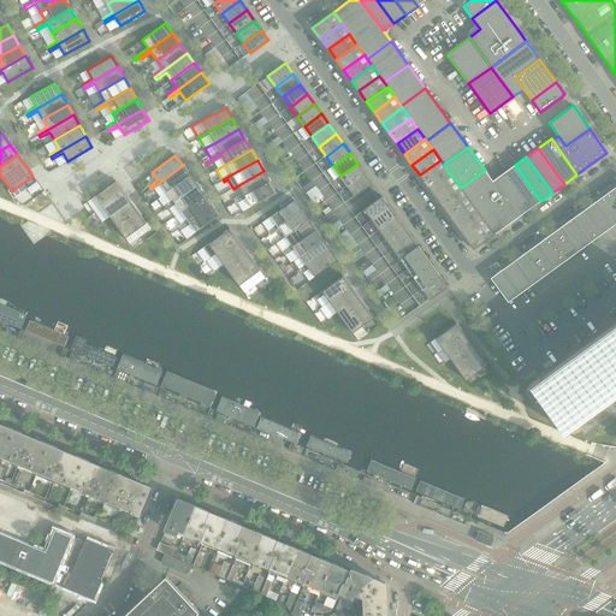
[(427,185),(448,171),(444,164),(440,160),(420,175),(427,185)]
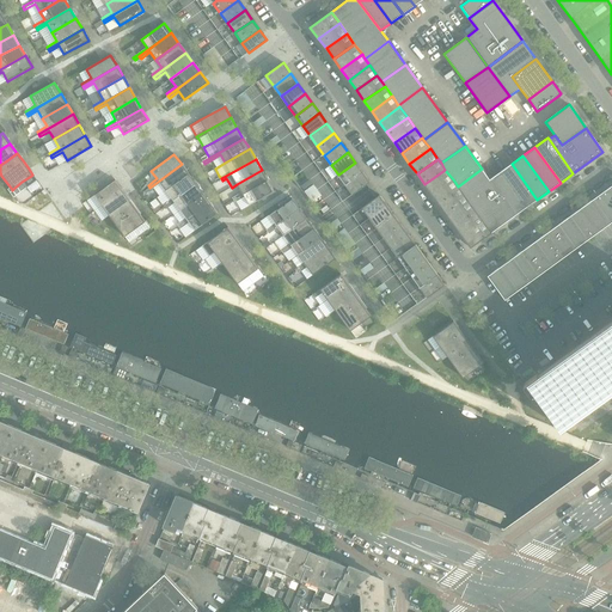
[(346,184),(362,172),(355,163),(338,175),(346,184)]
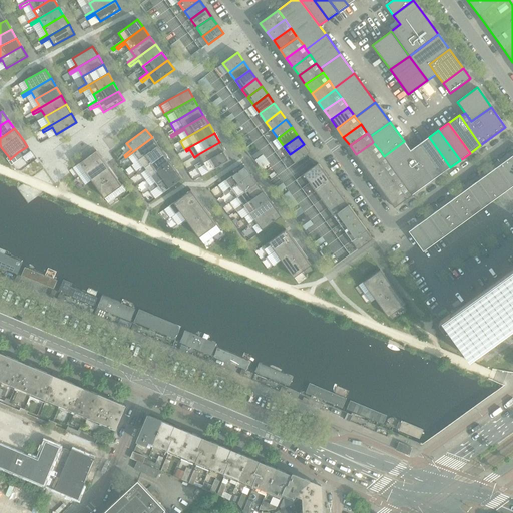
[(152,137),(125,157),(126,159),(134,153),(139,159),(158,145),(152,137)]
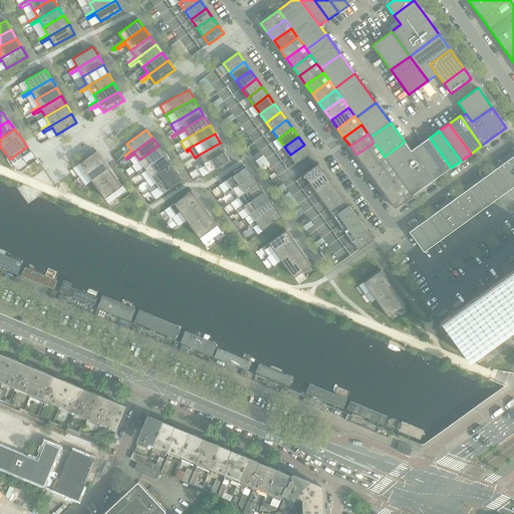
[(451,168),(430,138),(420,145),(442,175),(451,168)]
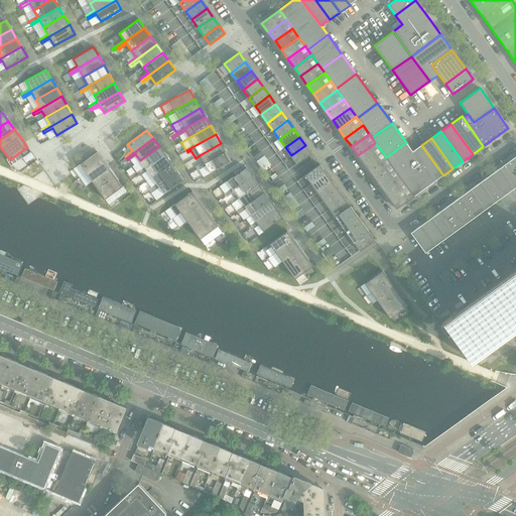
[(434,181),(412,151),(406,142),(386,157),(388,160),(394,169),(401,177),(407,186),(414,197),(434,181)]
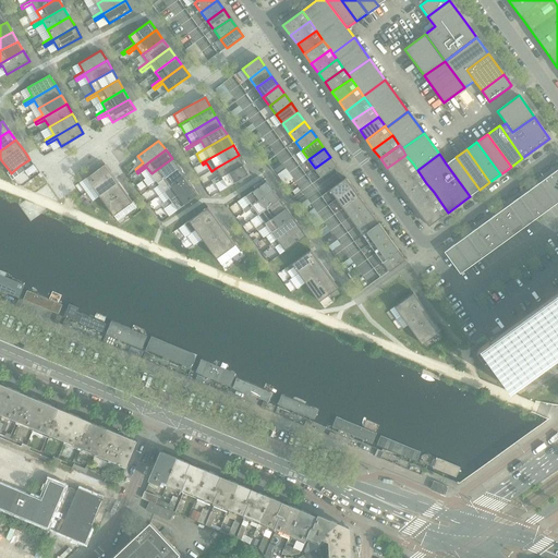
[(220,176),(211,180),(213,182),(244,165),(239,155),(216,168),(220,176)]
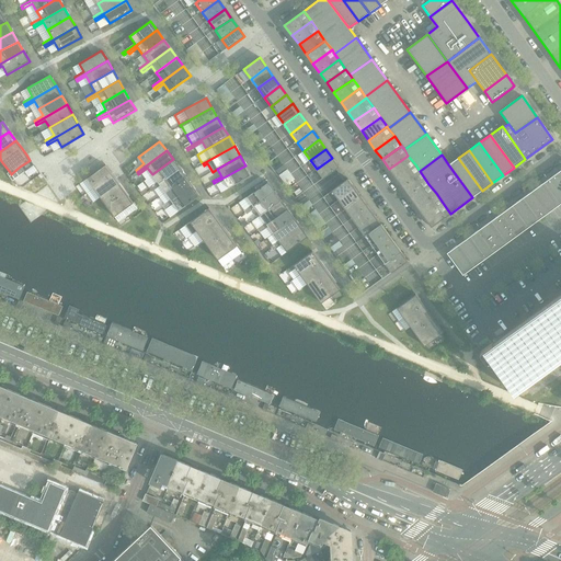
[(396,179),(415,164),(408,156),(389,169),(396,179)]
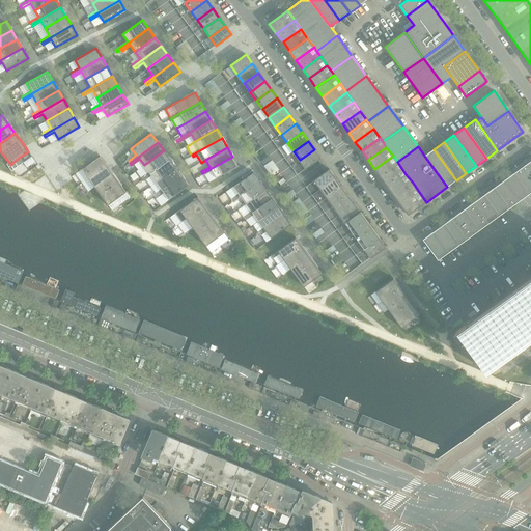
[(306,169),(320,158),(314,149),(300,160),(306,169)]
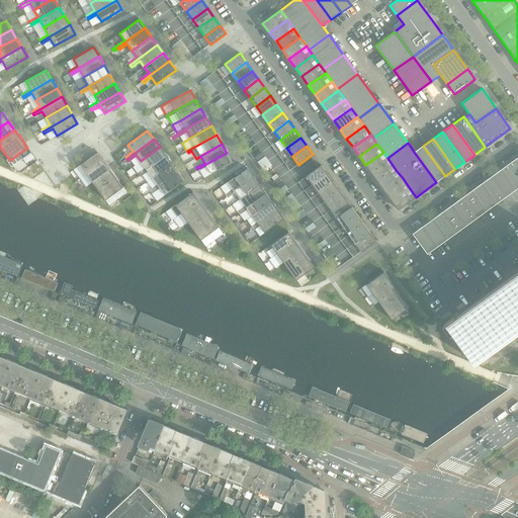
[(445,176),(423,146),(414,152),(436,182),(445,176)]
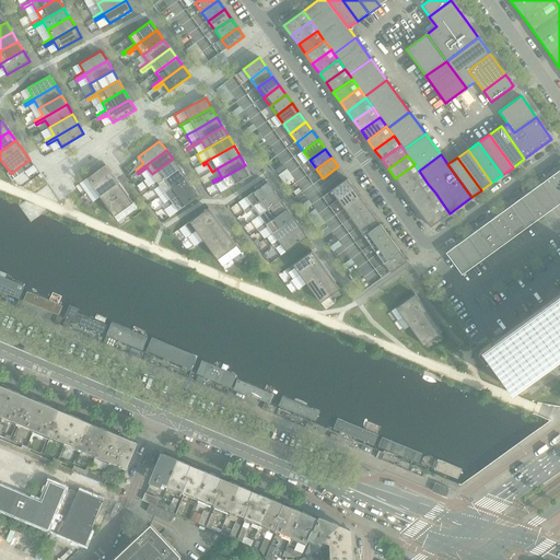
[(146,179),(143,181),(150,190),(179,168),(173,159),(152,174),(146,179)]
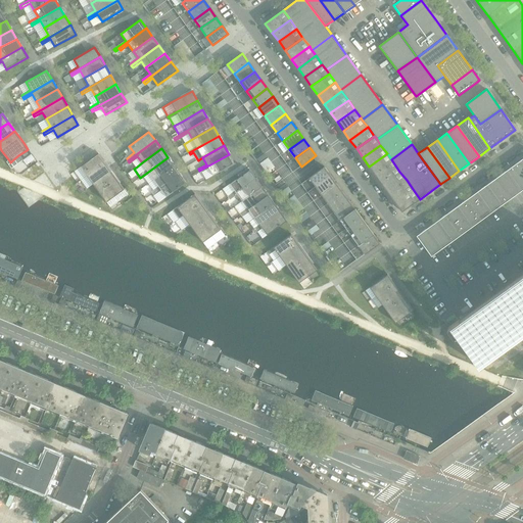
[(376,176),(393,162),(391,159),(387,153),(369,167),(376,176)]
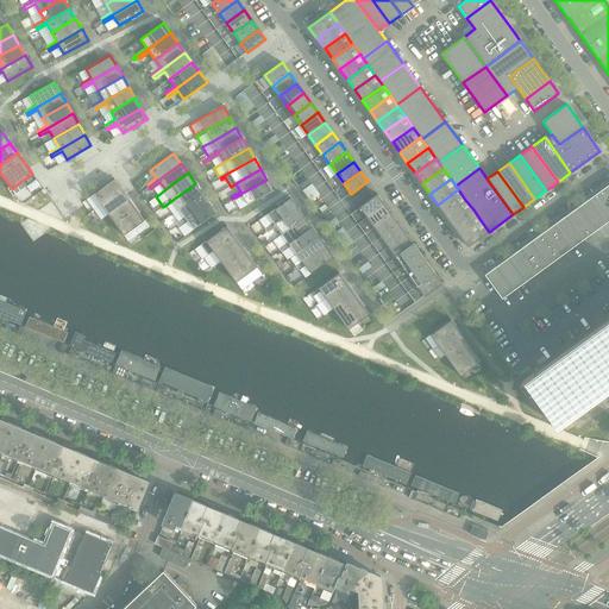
[(114,180),(94,194),(101,205),(123,189),(114,180)]
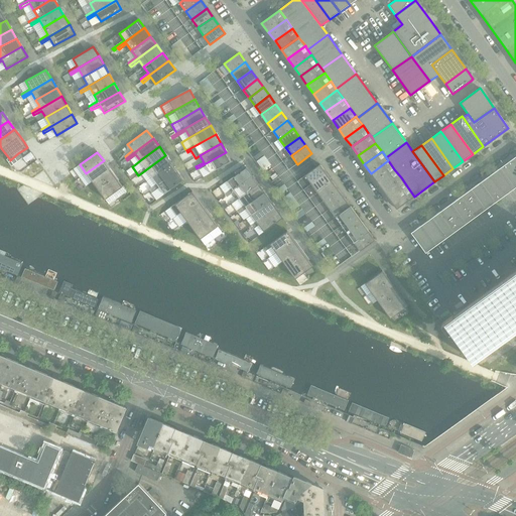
[(226,152),(197,168),(198,170),(201,169),(205,176),(211,173),(220,168),(231,161),(226,152)]
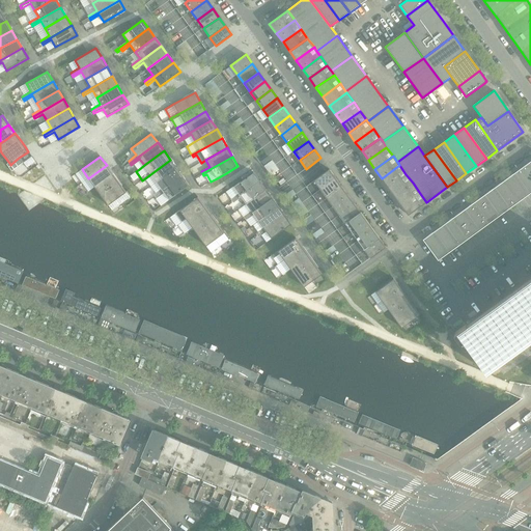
[(170,160),(142,180),(143,182),(145,180),(151,176),(157,183),(176,168),(170,160)]
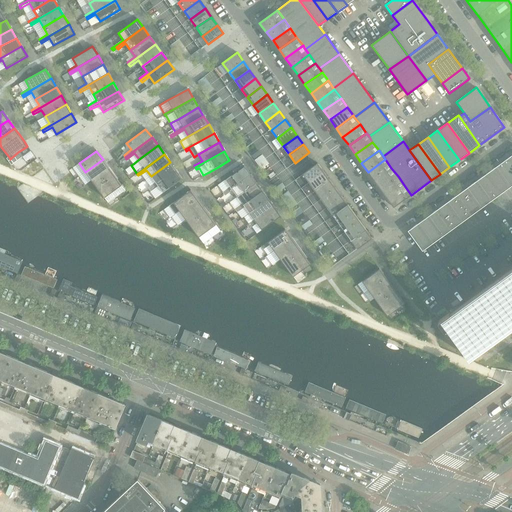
[(511,155),(495,168),(510,188),(511,185),(511,155)]
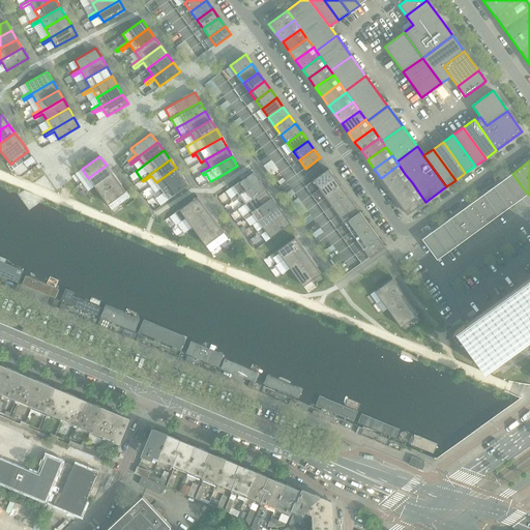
[(107,165),(88,178),(94,186),(104,180),(113,173),(107,165)]
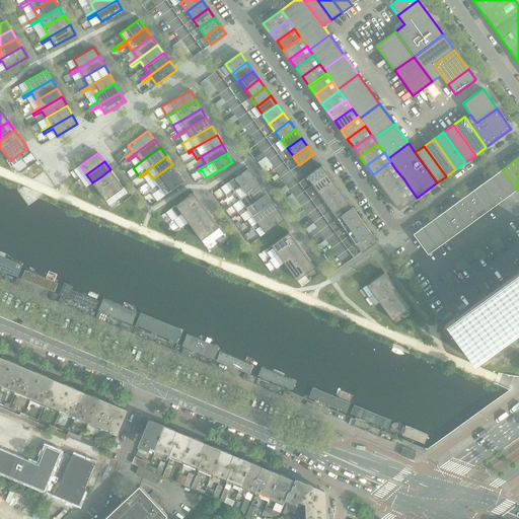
[(379,182),(396,170),(390,161),(373,174),(379,182)]
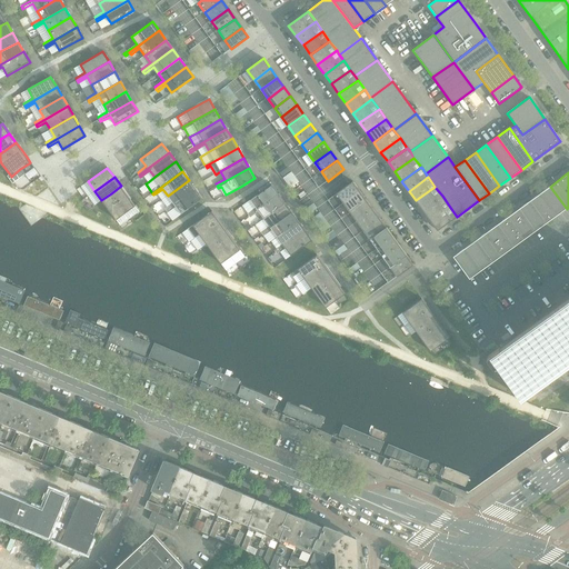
[(168,196),(161,200),(167,207),(165,209),(166,211),(196,189),(189,180),(168,196)]
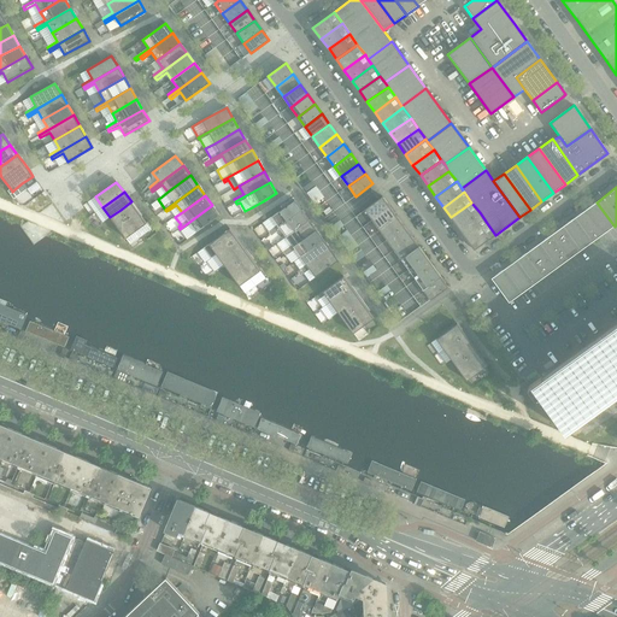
[(372,221),(391,207),(382,197),(365,210),(372,221)]
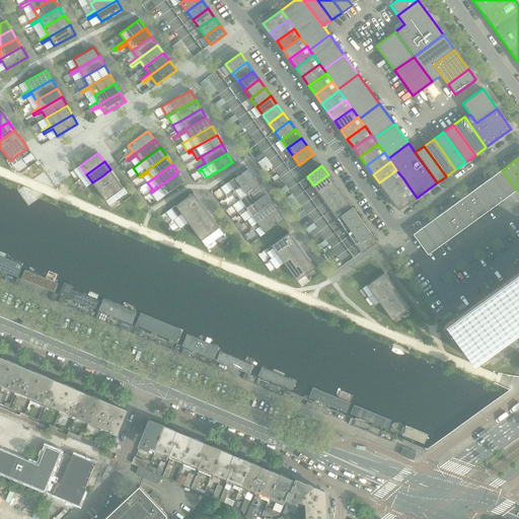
[(228,182),(220,188),(225,195),(226,197),(253,177),(247,168),(236,176),(228,182)]
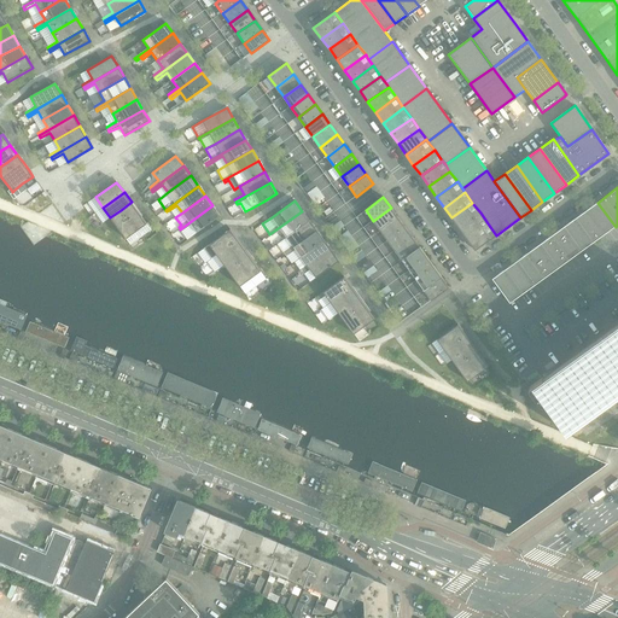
[(121,210),(110,217),(111,217),(116,225),(123,235),(118,238),(121,243),(123,245),(128,242),(130,245),(151,231),(147,225),(147,223),(141,216),(136,209),(132,202),(121,210)]
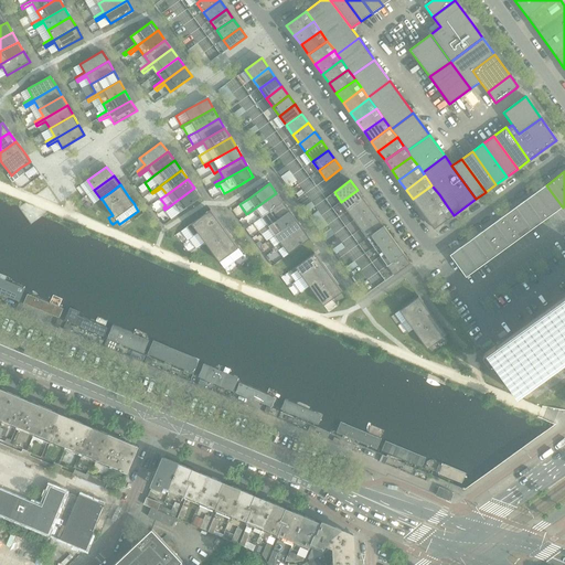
[(419,209),(439,194),(432,185),(413,199),(419,209)]
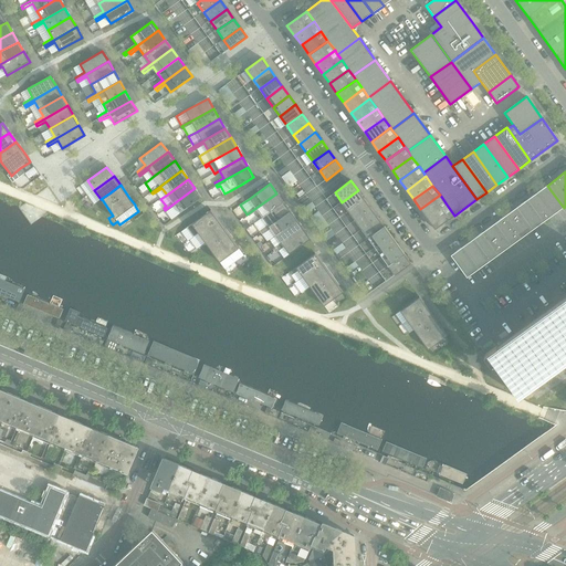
[(564,208),(547,186),(536,194),(553,216),(564,208)]
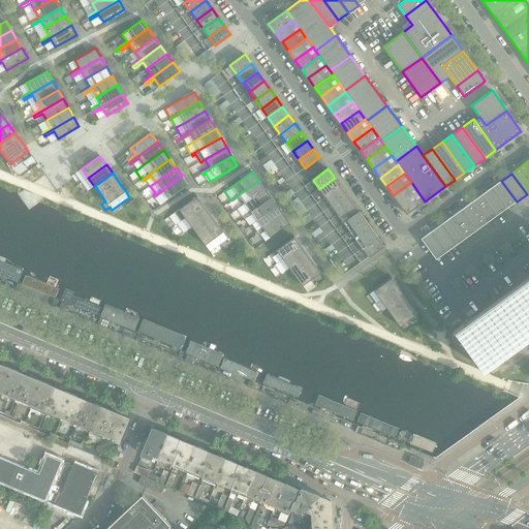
[(182,176),(154,196),(155,198),(163,192),(168,199),(188,185),(182,176)]
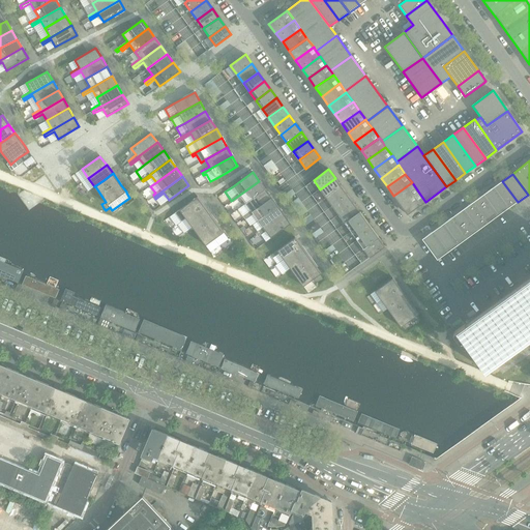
[(326,198),(342,186),(335,178),(320,189),(326,198)]
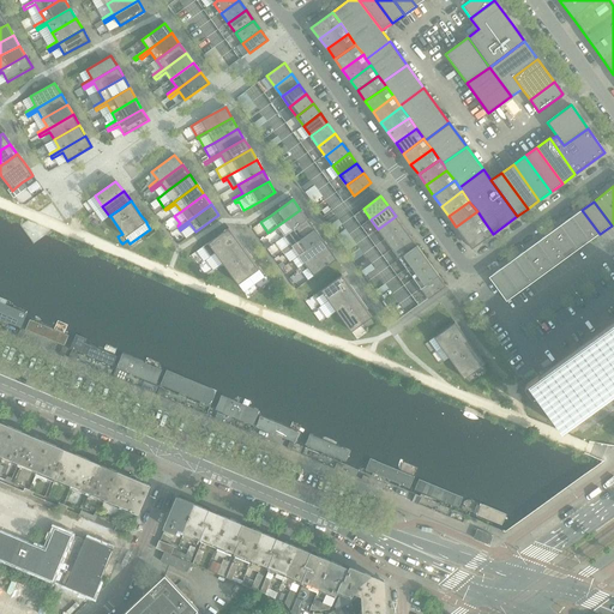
[(300,210),(268,233),(270,235),(280,228),(284,236),(307,220),(300,210)]
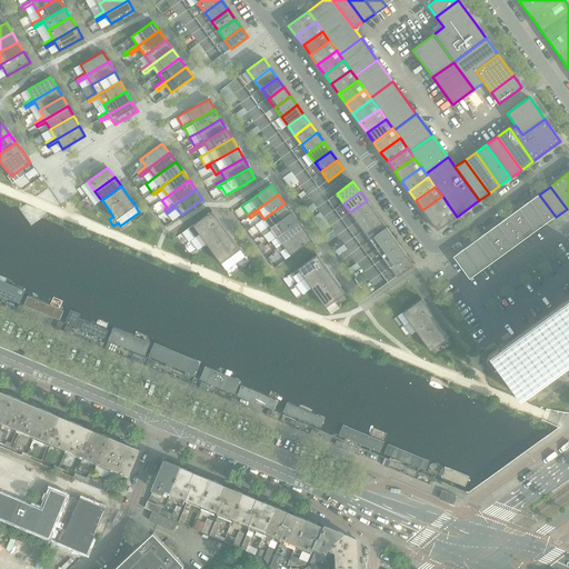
[(556,217),(539,195),(529,202),(545,225),(556,217)]
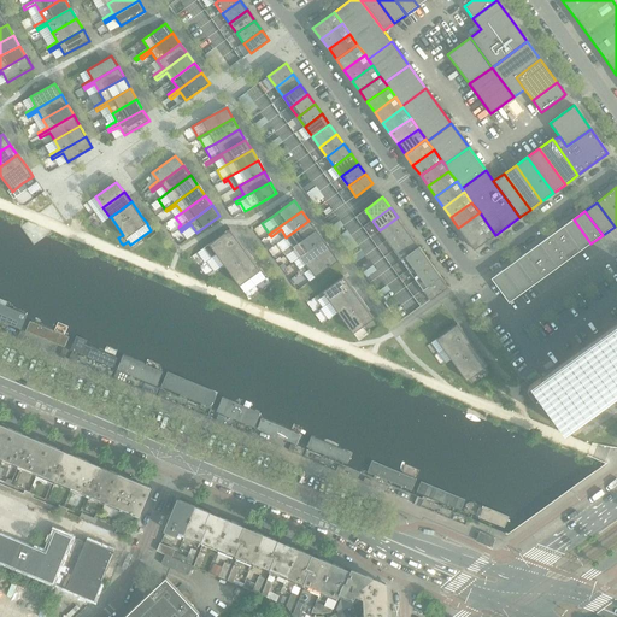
[(466,239),(487,223),(480,212),(458,228),(466,239)]
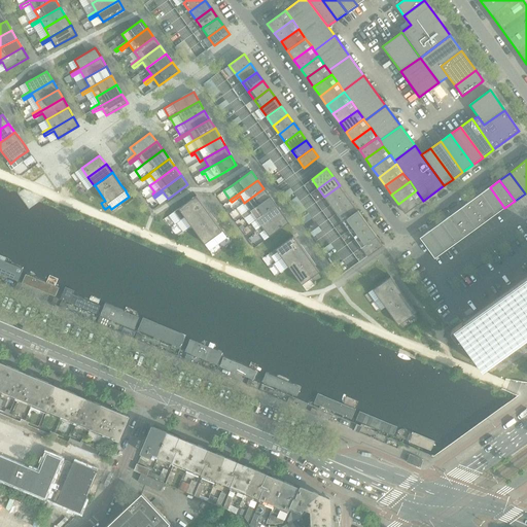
[(330,205),(346,194),(340,185),(324,197),(330,205)]
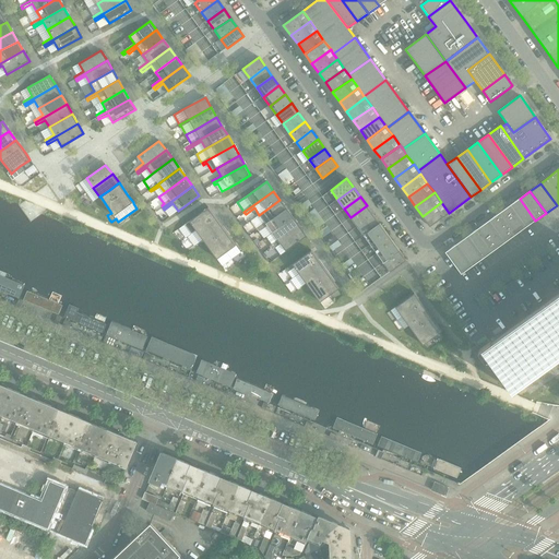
[(535,221),(520,199),(509,206),(524,228),(535,221)]
